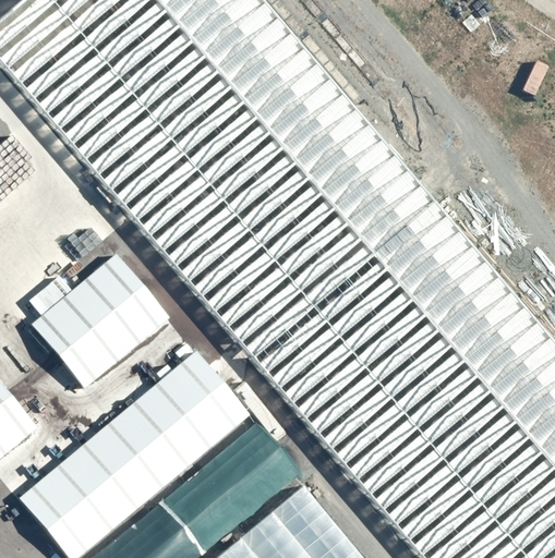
[(554,346),(258,0),(23,0),(0,20),(0,61),(423,557),(554,557),(554,346)]
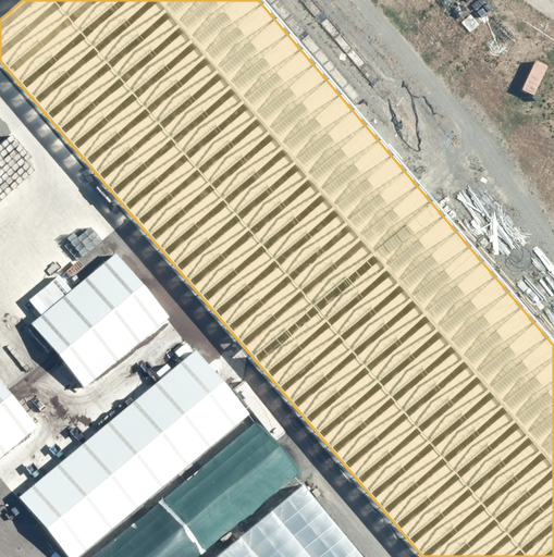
[(115,254),(31,324),(84,388),(170,318),(115,254)]
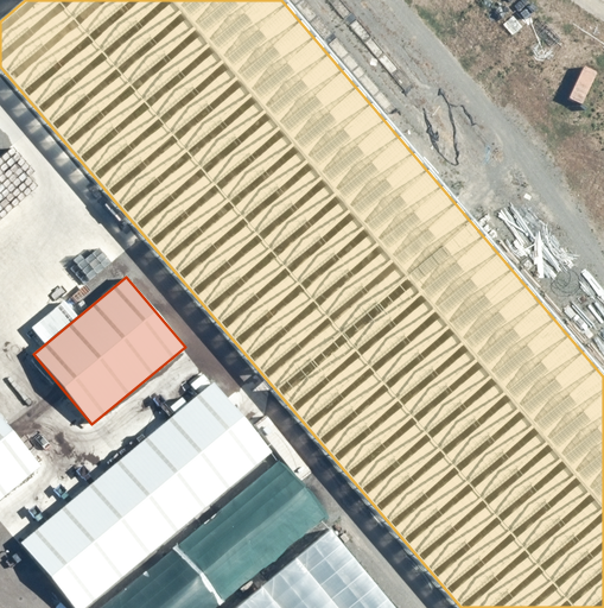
[(216,384),(20,544),(72,607),(83,607),(273,453),(216,384)]
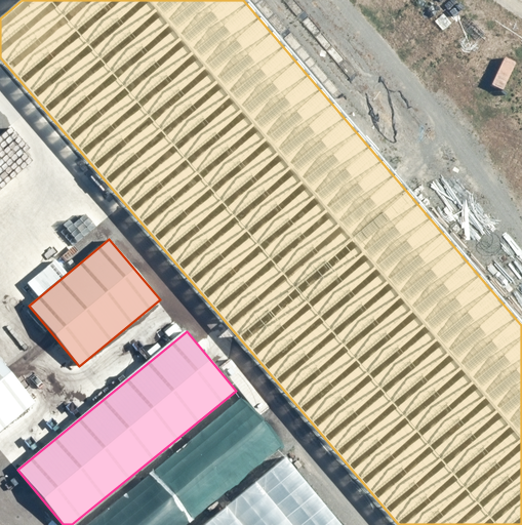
[(0,357),(0,433),(38,403),(0,357)]
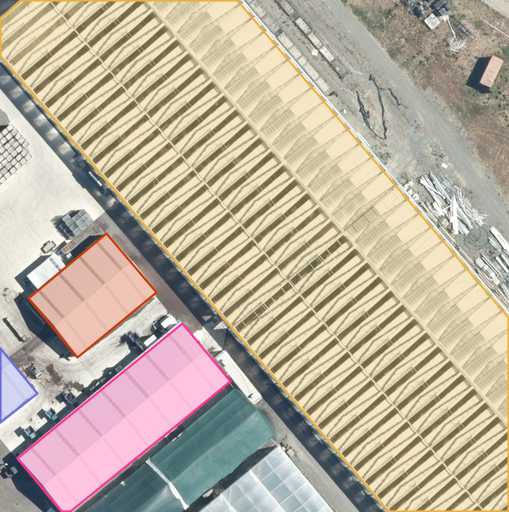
[(234,388),(84,511),(181,511),(273,436),(234,388)]
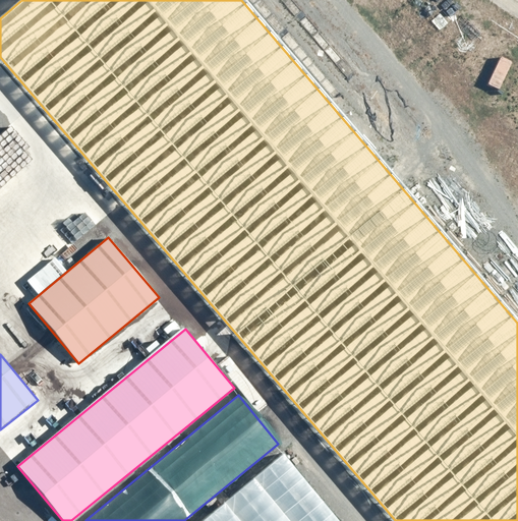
[(340,520),(282,453),(200,520),(340,520)]
